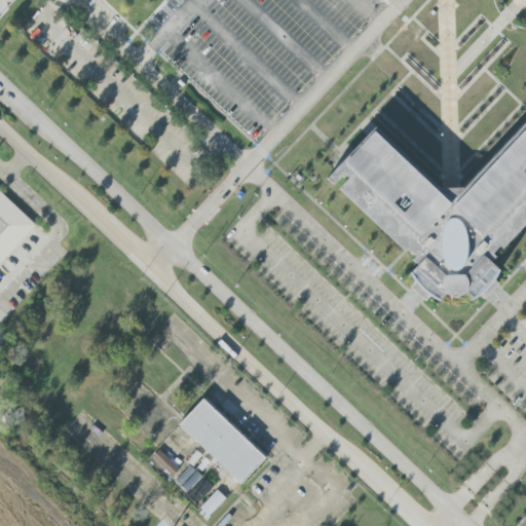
[(374,128),(449,199),(525,121),(525,224),(502,250),(505,253),(494,264),(508,276),(482,304),(468,292),(461,300),(455,295),(445,306),(411,273),(421,263),(329,175),(374,128)]
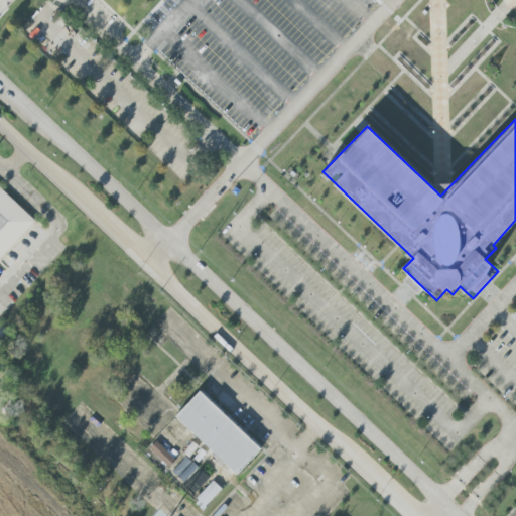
[(0,258),(35,221),(0,188),(0,258)]
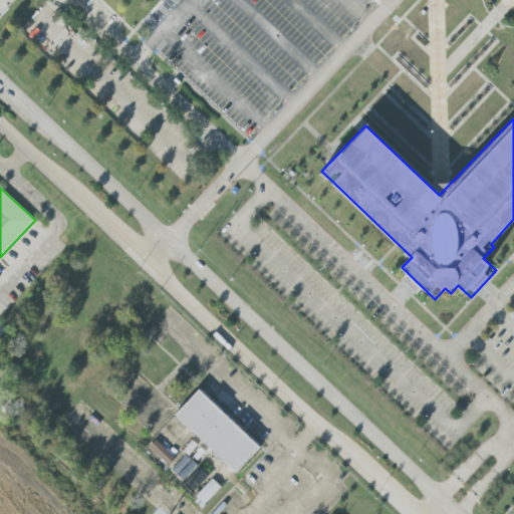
[(259,448),(198,391),(174,416),(235,474),(259,448)]
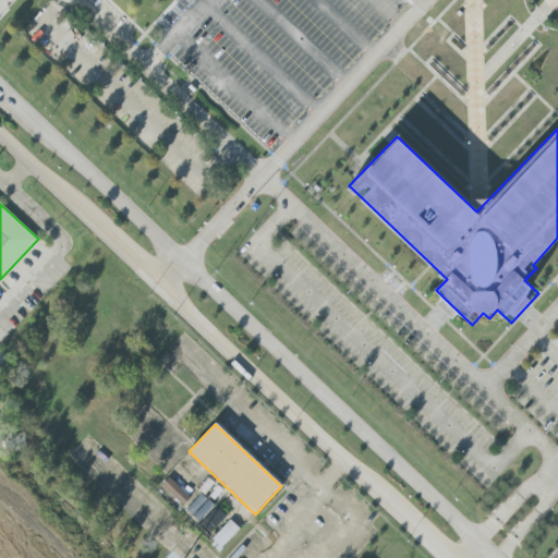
[(190,496),(167,478),(160,487),(183,505),(190,496)]
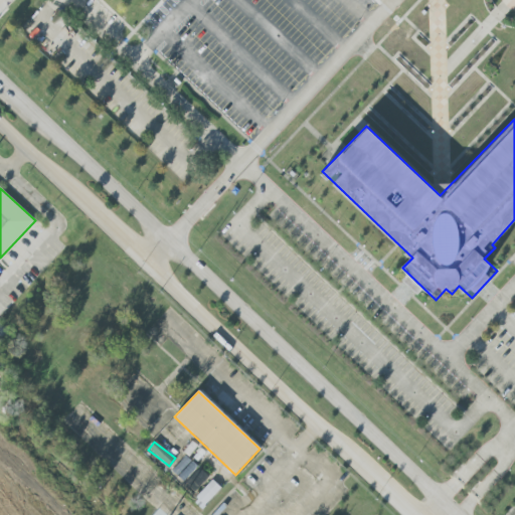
[(192,501),(200,509),(220,488),(212,480),(192,501)]
